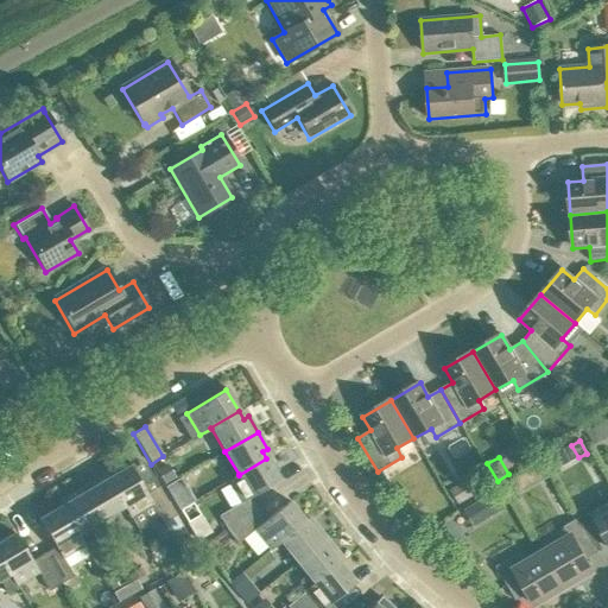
[(247,499),(279,481),(266,458),(239,475),(239,474),(227,481),(229,485),(219,491),(229,510),(217,517),(226,531),(255,511),(247,499)]
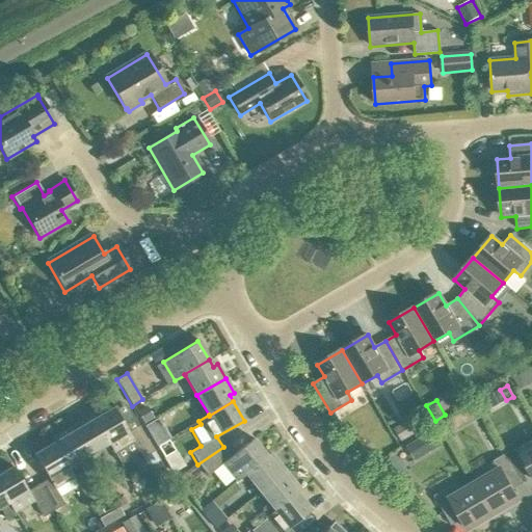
[(136,411),(144,426),(155,421),(147,406),(136,411)]
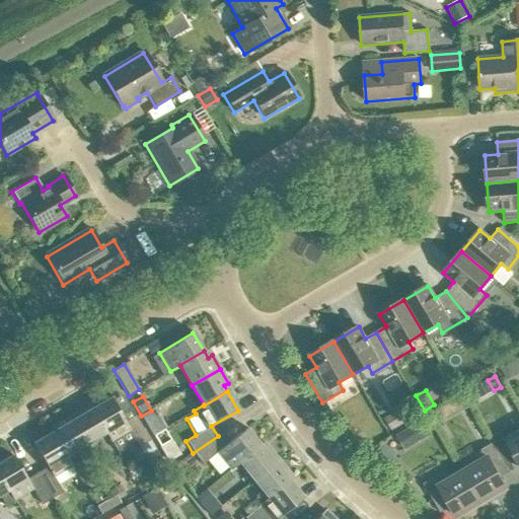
[(461,396),(451,402),(458,414),(468,408),(461,396)]
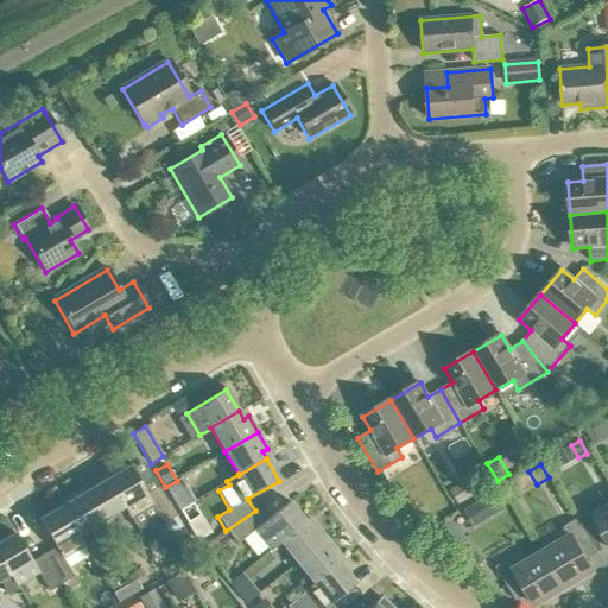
[(128,467),(107,479),(122,507),(135,529),(157,515),(162,524),(175,517),(157,487),(145,494),(128,467)]
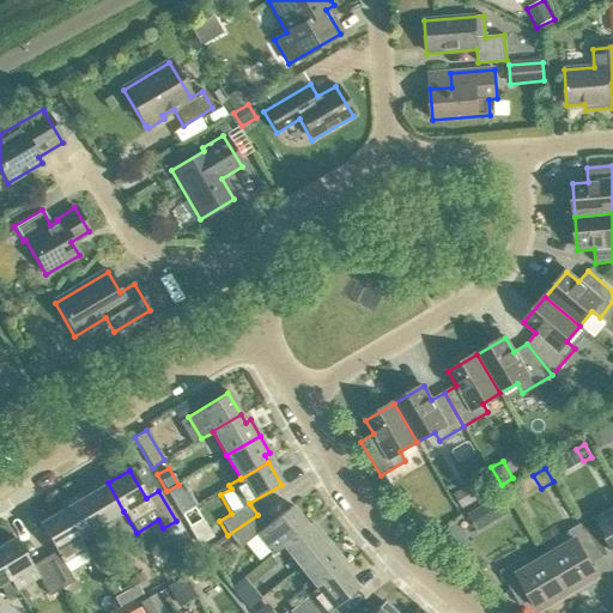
[(462,509),(496,489),(487,474),(454,495),(462,509)]
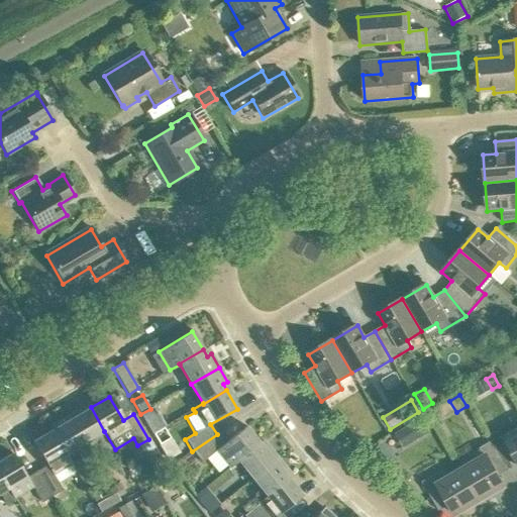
[(82,407),(69,415),(85,443),(104,431),(91,407),(85,411),(82,407)]
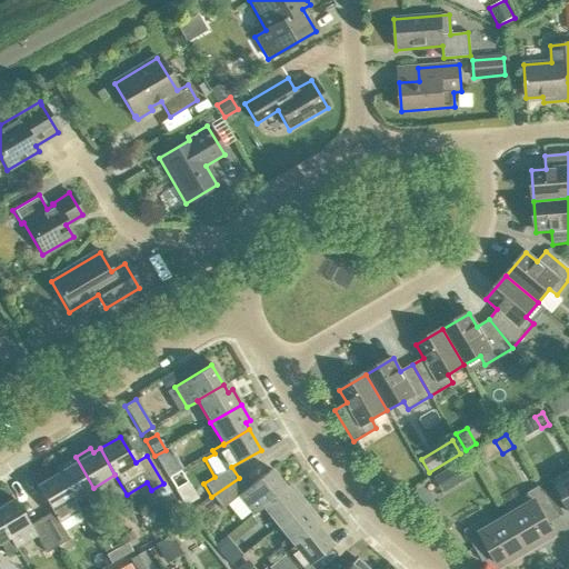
[(159,465),(167,477),(181,469),(173,456),(159,465)]
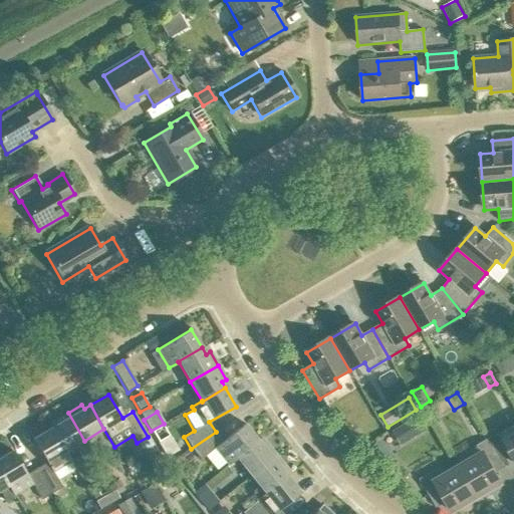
[(56,425),(51,428),(70,461),(93,456),(84,441),(68,413),(54,421),(56,425)]
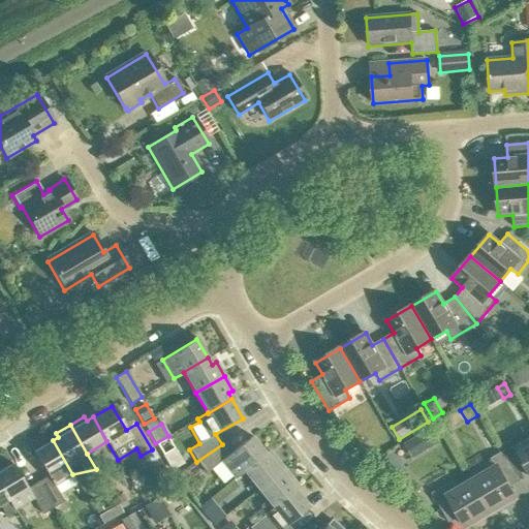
[(440,443),(431,428),(404,444),(412,459),(440,443)]
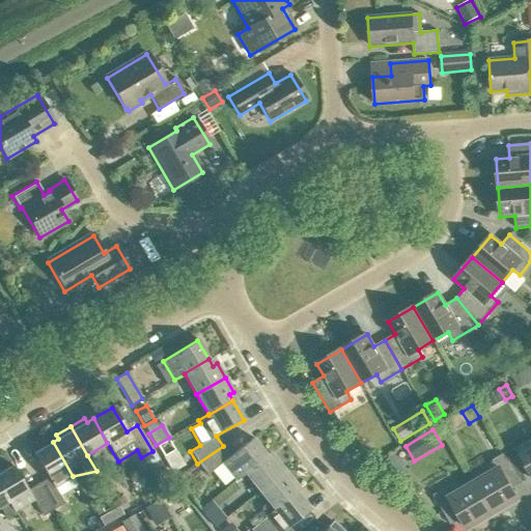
[(501,448),(504,453),(519,477),(520,476),(529,471),(530,473),(530,440),(527,443),(522,436),(501,448)]
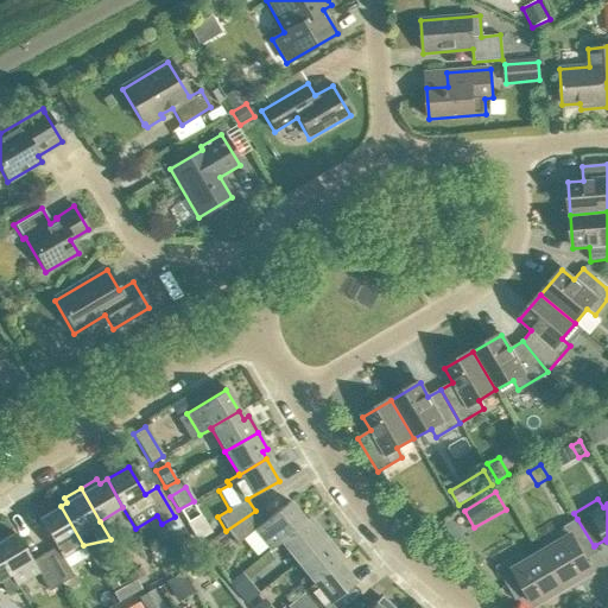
[(279,542),(304,521),(289,501),(263,523),(255,511),(226,531),(236,544),(242,539),(255,556),(267,548),(270,550),(279,542)]
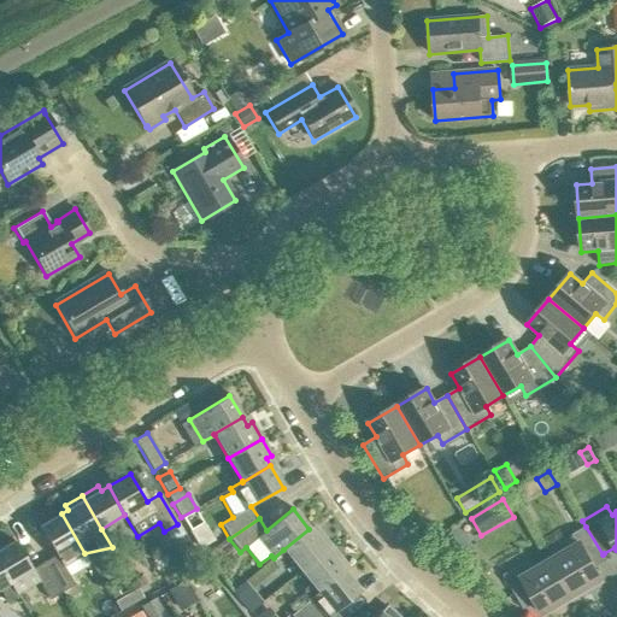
[(84,553),(62,513),(39,527),(56,556),(43,563),(60,593),(74,586),(69,576),(63,566),(84,553)]
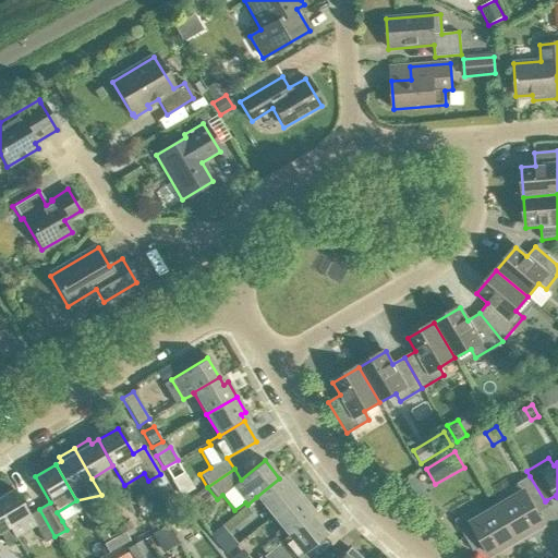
[(194,489),(184,473),(171,481),(181,497),(194,489)]
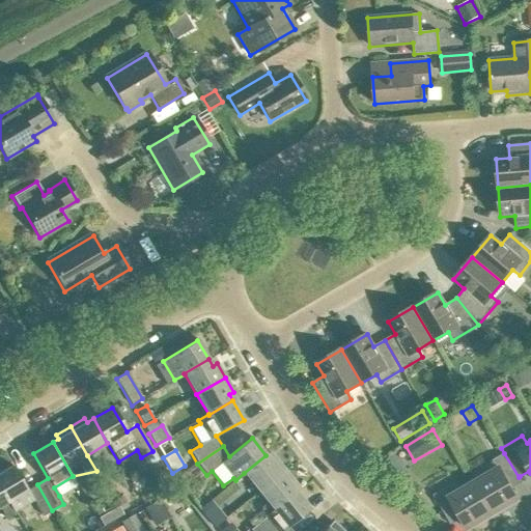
[(158,459),(152,451),(142,457),(146,464),(150,465),(158,459)]
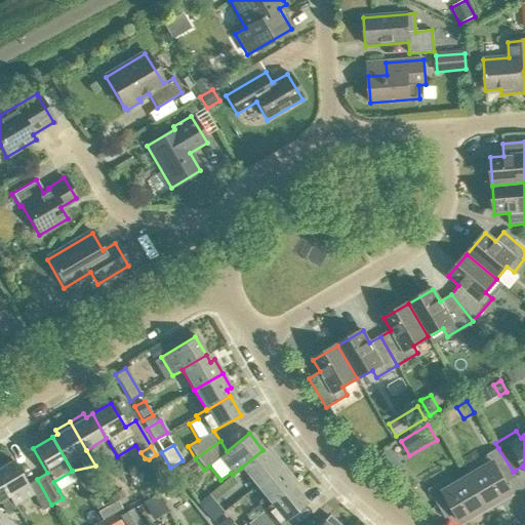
[(483,468),(468,477),(487,510),(512,495),(506,483),(517,477),(514,471),(513,472),(498,448),(478,460),(483,468)]
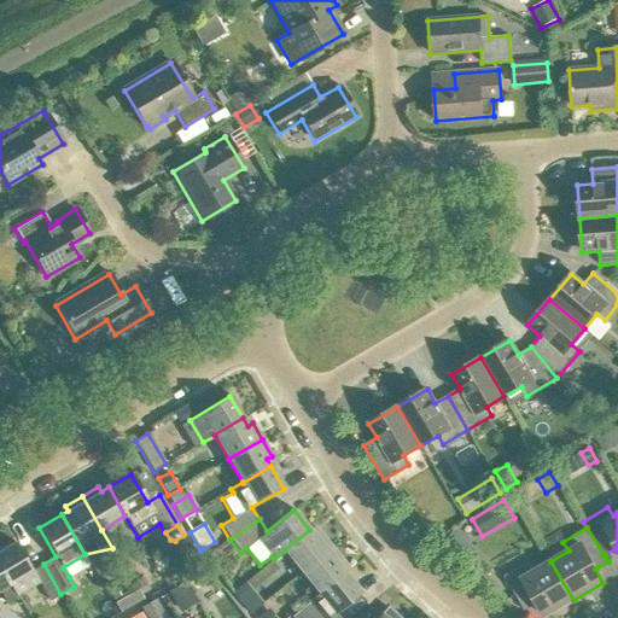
[(284,551),(301,572),(331,548),(319,532),(314,536),(309,530),(284,551)]
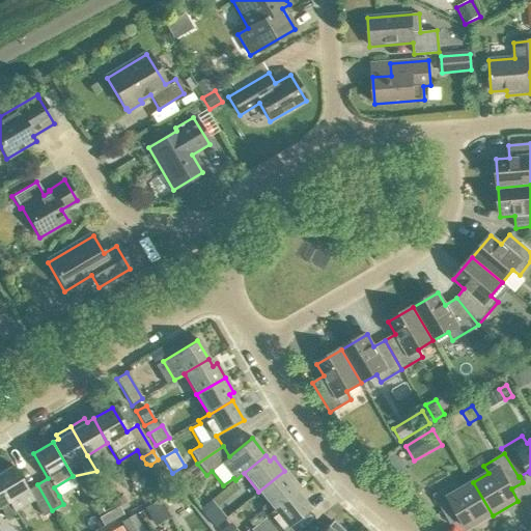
[(12,466),(0,473),(0,488),(7,502),(14,512),(15,511),(32,501),(42,516),(52,510),(37,484),(27,491),(12,466)]
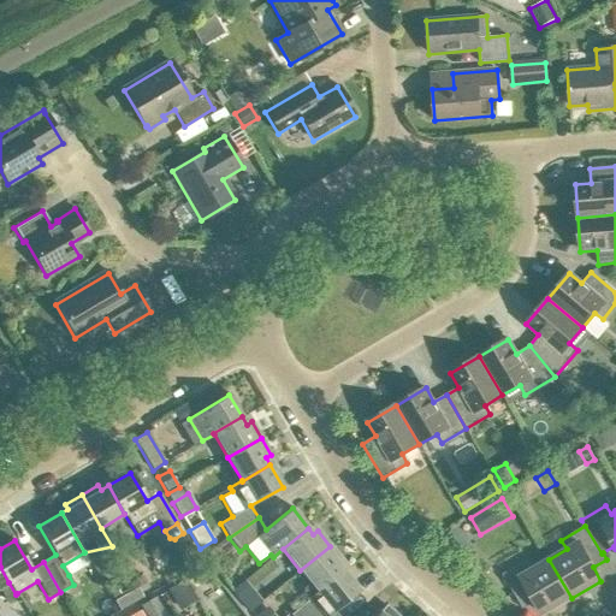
[(343,572),(337,564),(342,561),(330,546),(300,570),(311,584),(303,588),(303,594),(307,599),(317,591),(318,592),(343,572)]
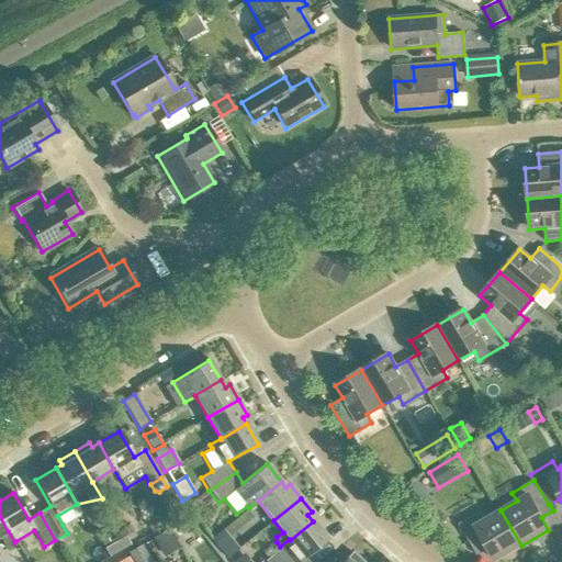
[(521,546),(501,510),(485,519),(481,510),(458,524),(476,555),(487,549),(495,561),(521,546)]
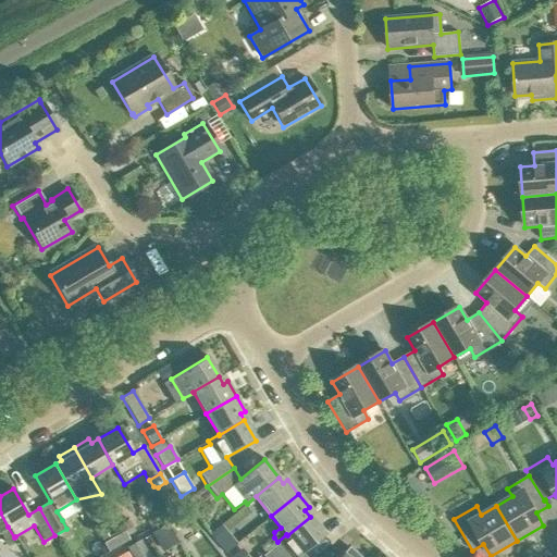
[(0,534),(7,545),(16,540),(15,536),(14,537),(8,527),(0,512),(0,534)]
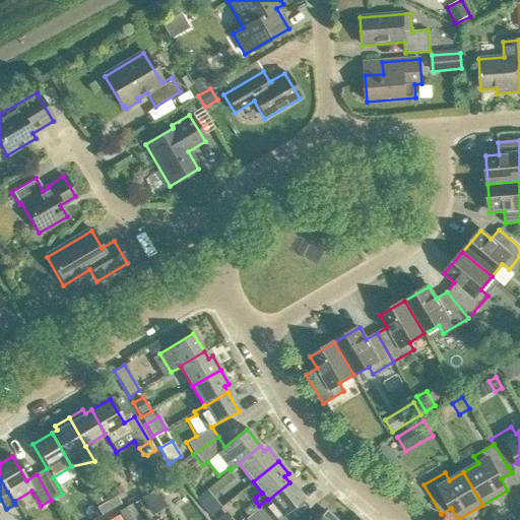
[(247,519),(284,519),(281,516),(303,499),(289,482),(268,500),(267,499),(259,506),(245,517),(247,519)]
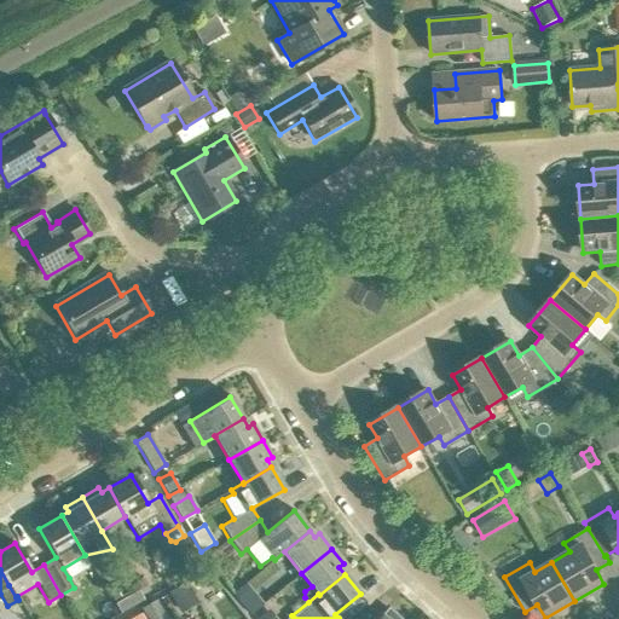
[(142,578),(133,583),(138,590),(140,596),(150,590),(142,578)]
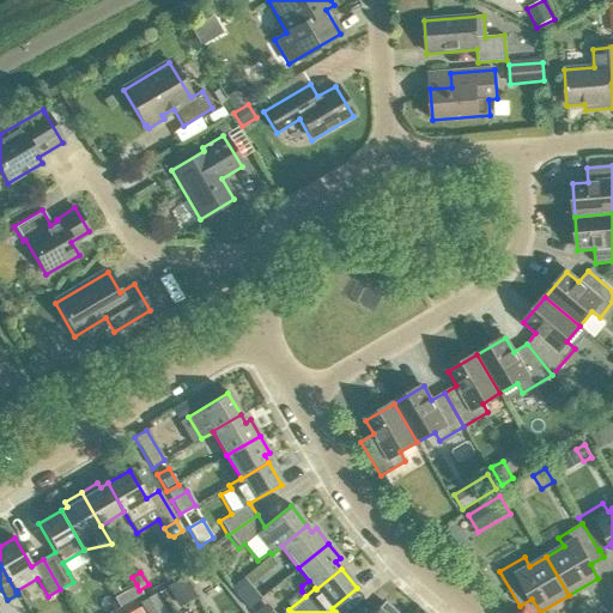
[(195,599),(183,578),(167,587),(178,608),(195,599)]
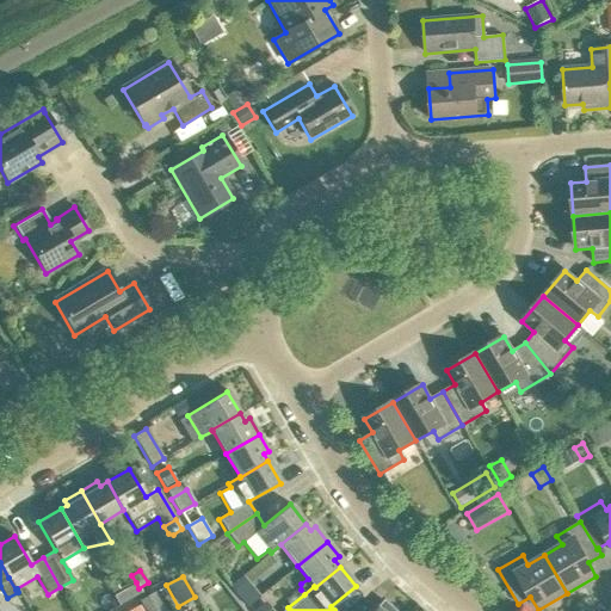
[(73,580),(60,587),(65,594),(78,587),(73,580)]
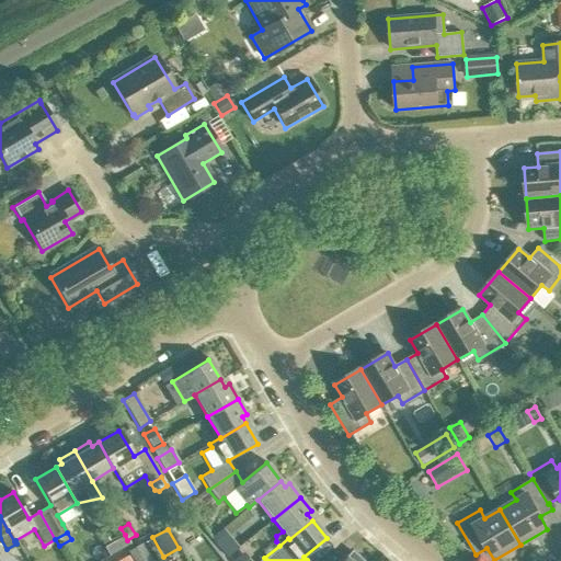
[(127,540),(125,535),(106,546),(111,554),(129,544),(127,540)]
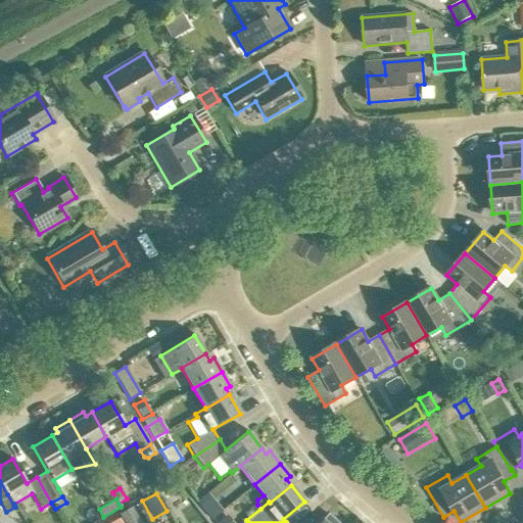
[(206,513),(211,520),(222,512),(217,505),(206,513)]
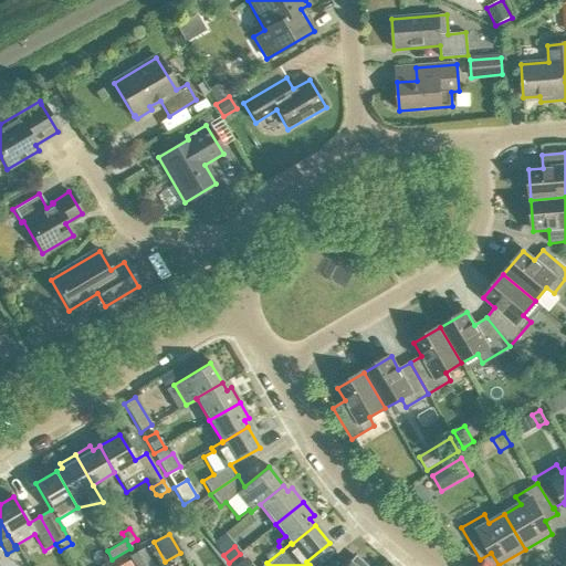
[(140,549),(129,556),(133,564),(145,557),(140,549)]
